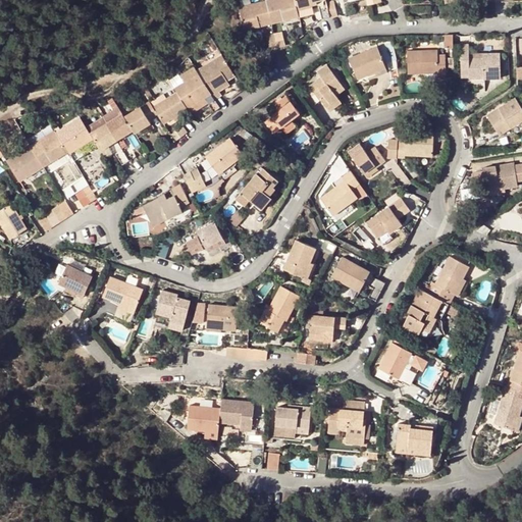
[(295,0),(268,0),(267,1),(272,23),(299,16),(298,12),(295,0)]
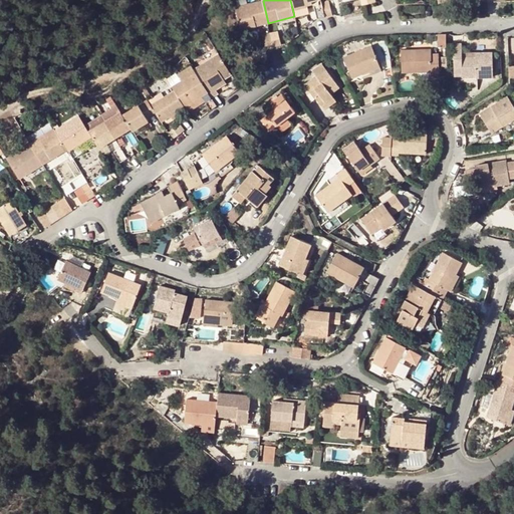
[(290,0),(293,12),(308,8),(308,7),(307,3),(312,2),(318,0),(290,0)]
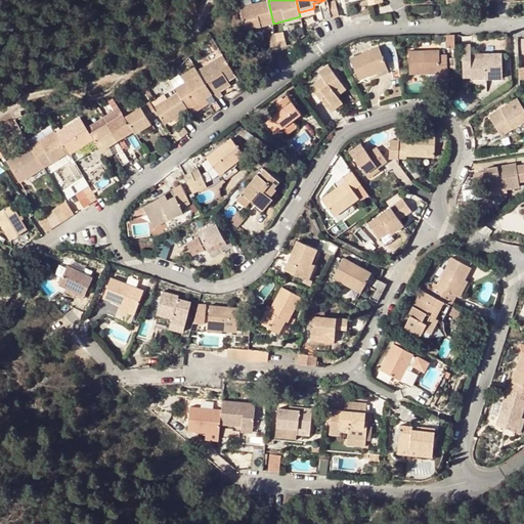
[(242,12),(246,31),(273,24),(268,1),(239,8),(242,12)]
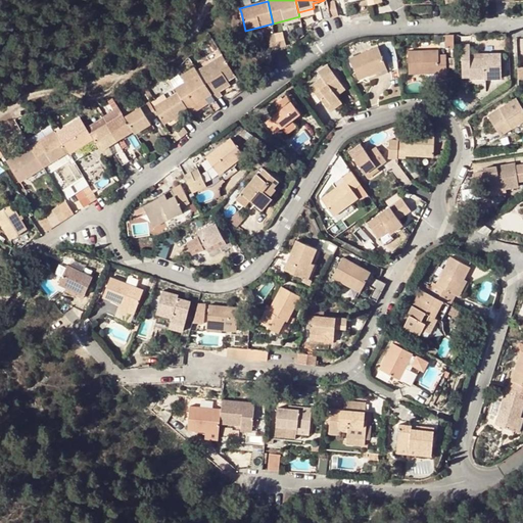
[(335,2),(328,4),(331,17),(339,15),(335,2)]
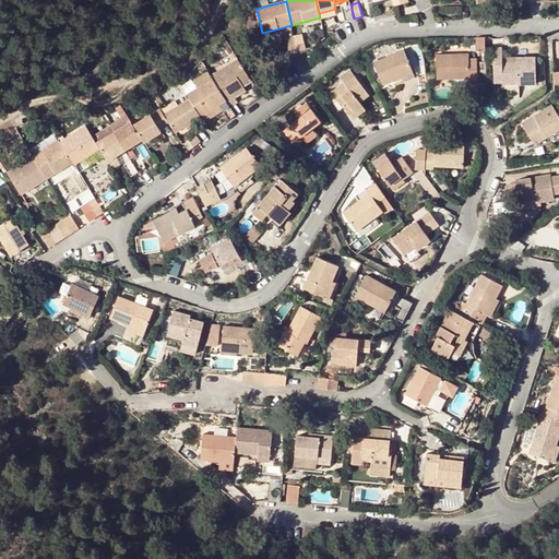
[(354,19),(351,4),(342,7),(345,21),(354,19)]
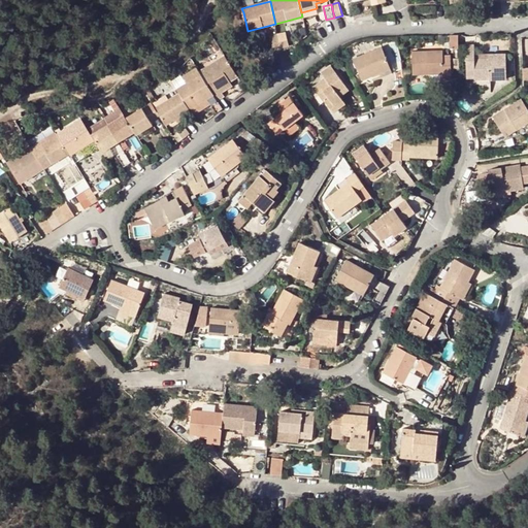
[(248,31),(249,34),(276,27),(275,24),(248,31)]
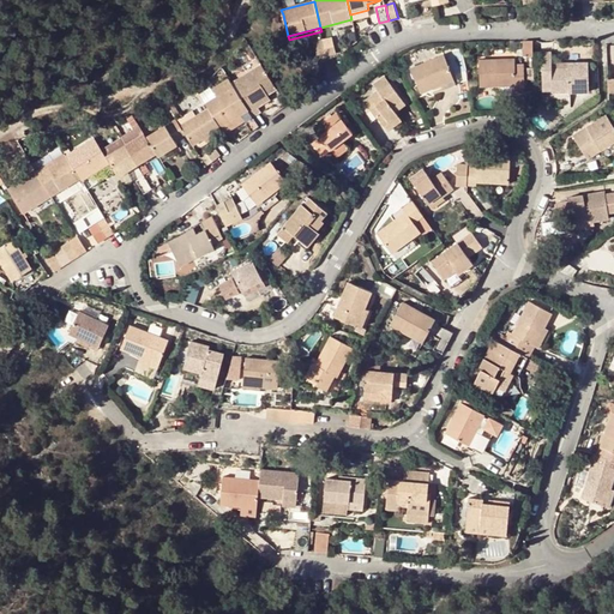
[(332,38),(324,40),(327,56),(337,54),(332,38)]
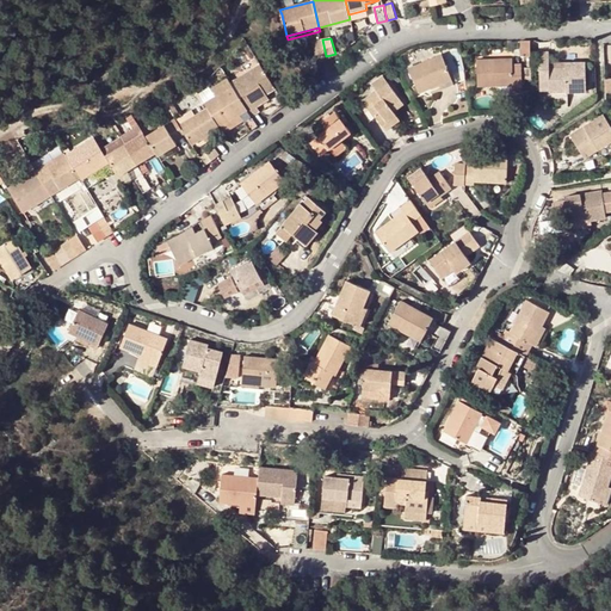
[(326,56),(322,39),(313,42),(318,59),(326,56)]
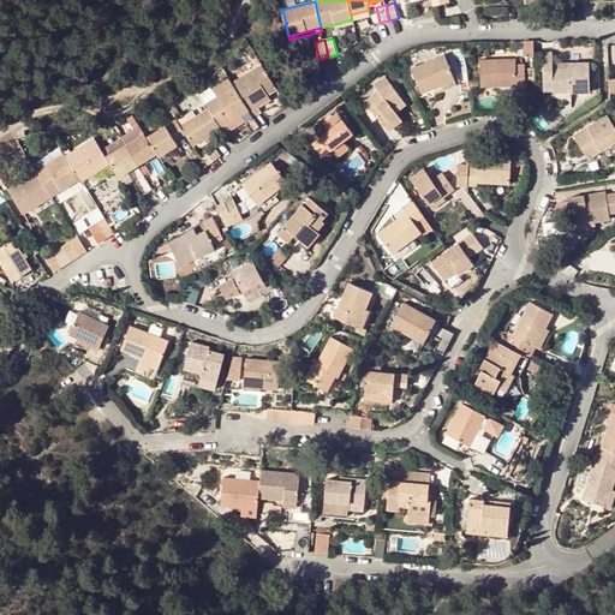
[(535,41),(525,41),(526,57),(535,55),(535,41)]
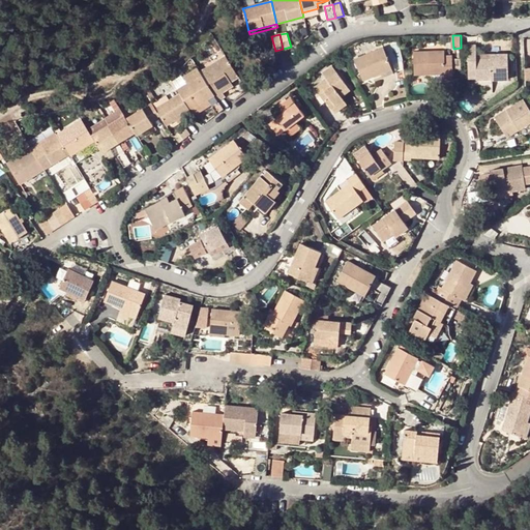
[(507,54),(491,54),(492,59),(476,59),(476,54),(476,45),(468,45),(468,75),(476,75),(476,78),(492,78),(492,80),(508,80),(507,54)]
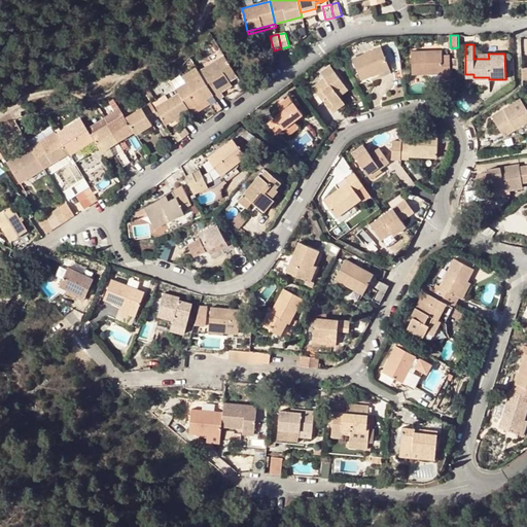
[(381,47),(353,60),(361,79),(379,72),(380,75),(391,71),(381,47)]
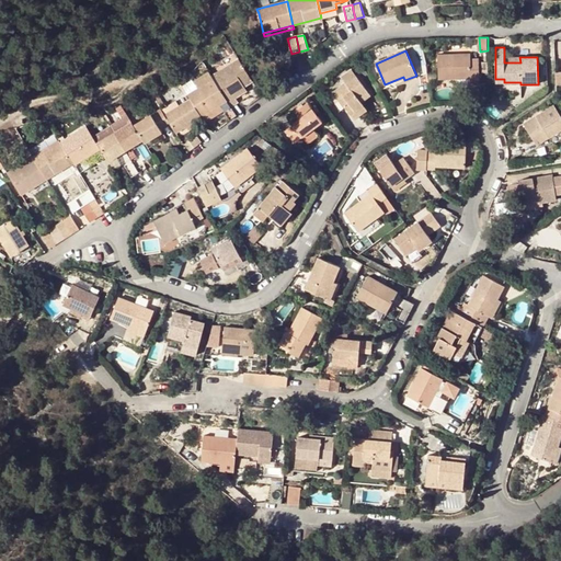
[(470,55),(438,55),(439,79),(458,78),(458,81),(479,81),(479,59),(471,60),(470,55)]
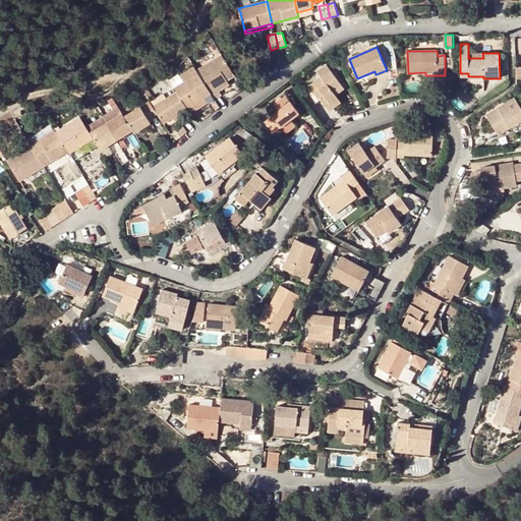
[(217,87),(225,81),(235,75),(222,55),(197,71),(199,73),(211,93),(215,99),(222,94),(219,91),(217,87)]
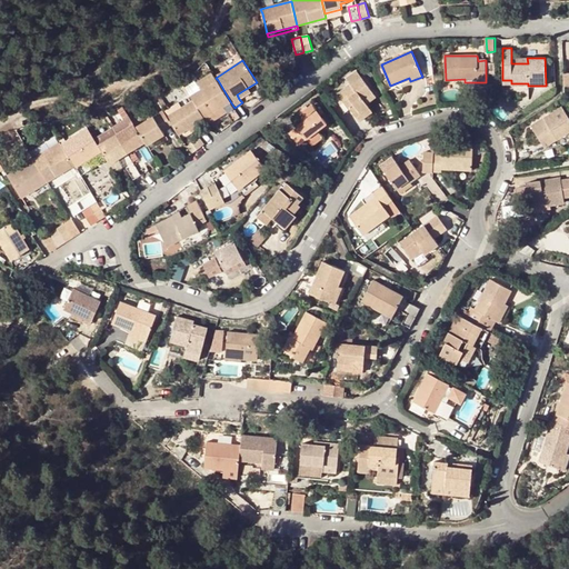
[(347,79),(351,85),(353,88),(348,91),(346,88),(338,95),(343,102),(345,101),(350,98),(356,105),(350,109),(357,117),(370,107),(368,105),(365,100),(373,93),(357,71),(347,79)]
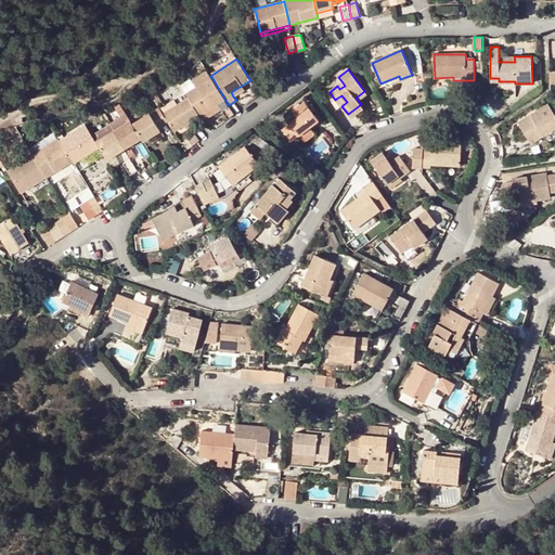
[(199,115),(224,99),(213,78),(186,94),(190,99),(199,115)]
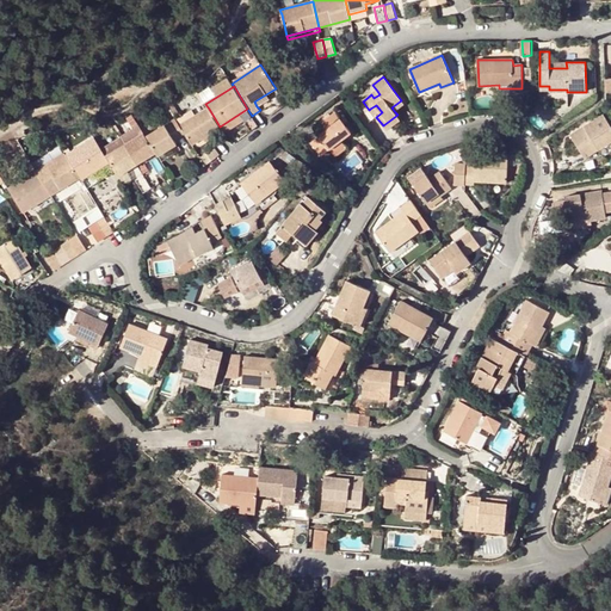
[(265,100),(264,96),(254,102),(257,106),(265,100)]
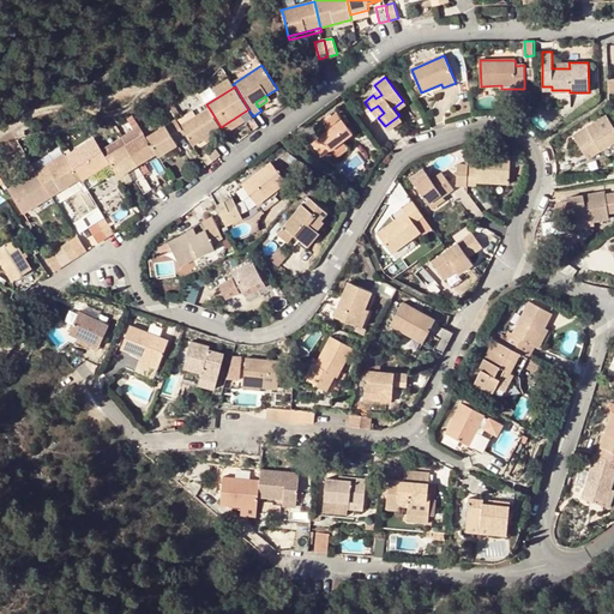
[(407,106),(403,101),(393,108),(397,113),(407,106)]
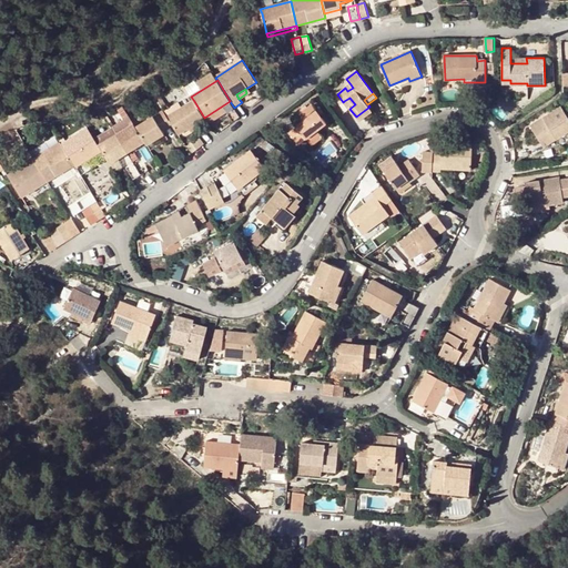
[(350,98),(344,101),(350,109),(355,104),(350,98)]
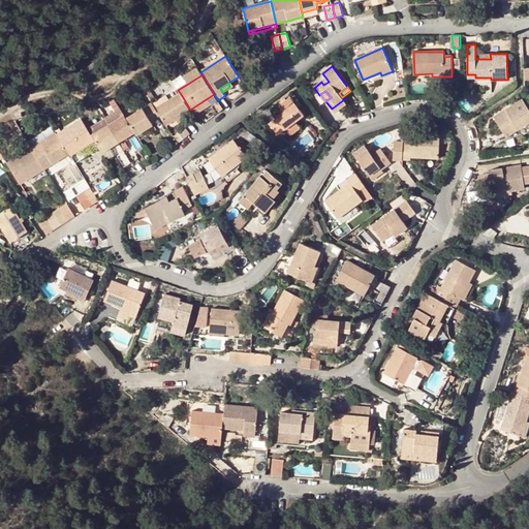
[(166,125),(190,110),(181,94),(156,110),(160,115),(166,125)]
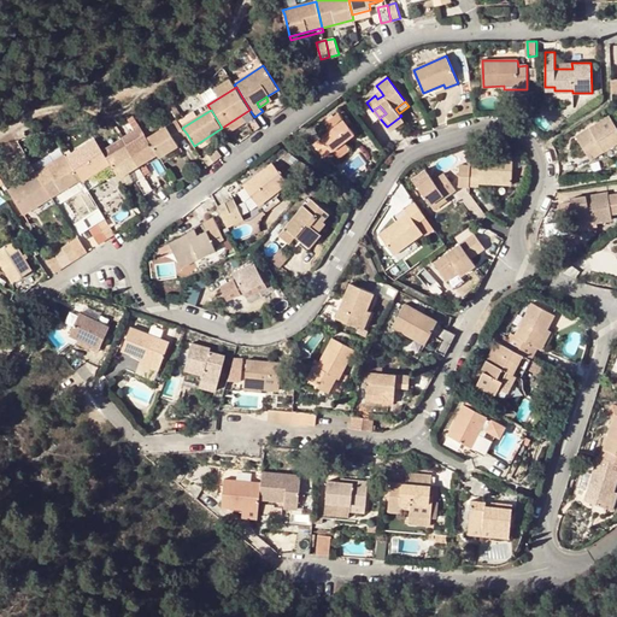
[(254,117),(250,110),(222,128),(225,134),(246,122),(254,117)]
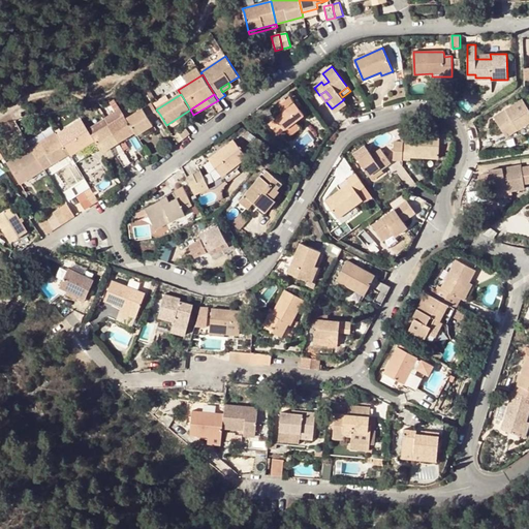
[(291,97),(301,109),(304,107),(293,95),(291,97)]
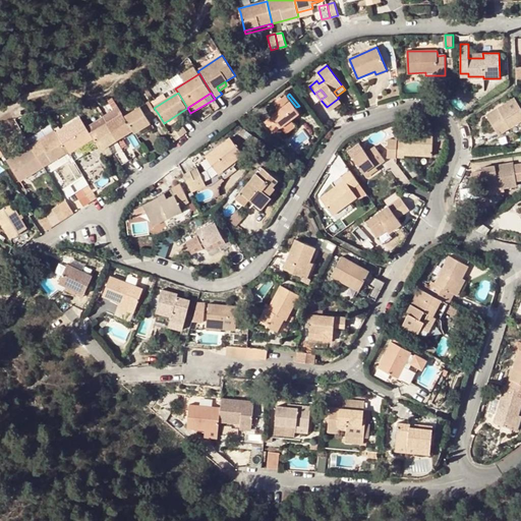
[(300,113),(296,107),(287,96),(275,105),(279,111),(273,115),(282,126),(282,127),(300,113)]
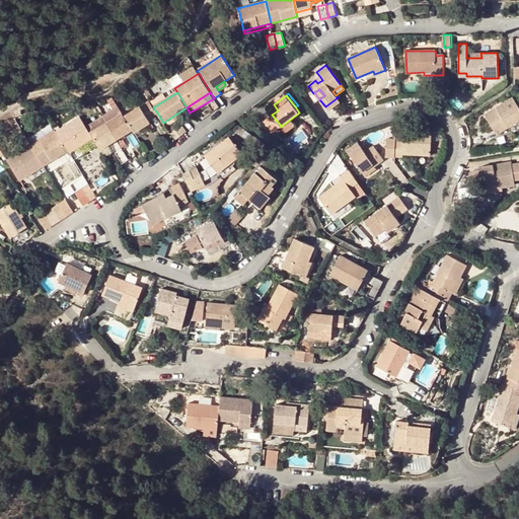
[(340,101),(338,97),(325,106),(328,110),(340,101)]
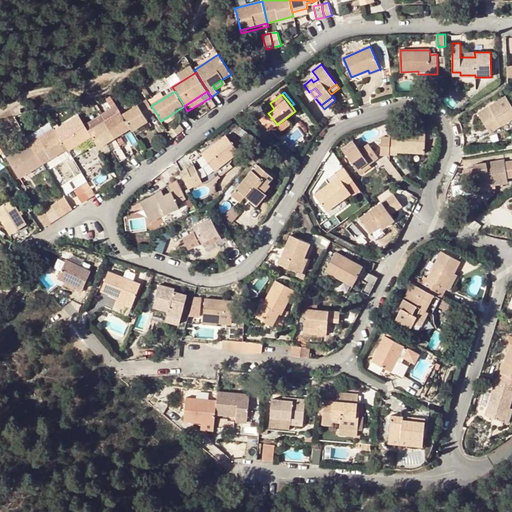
[(511,106),(505,96),(478,114),(491,133),(504,125),(508,131),(511,128),(511,106)]
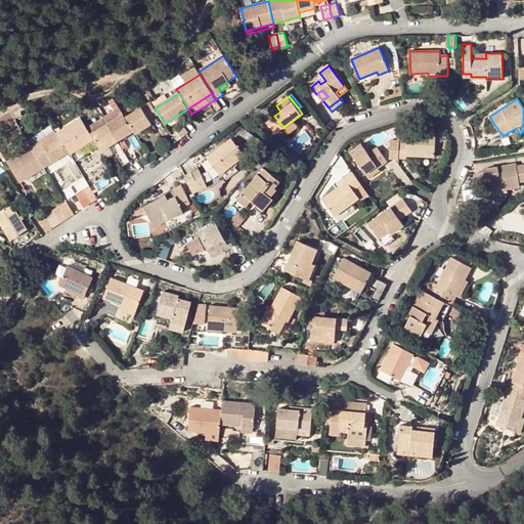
[(221,107),(216,99),(209,103),(215,114),(221,107)]
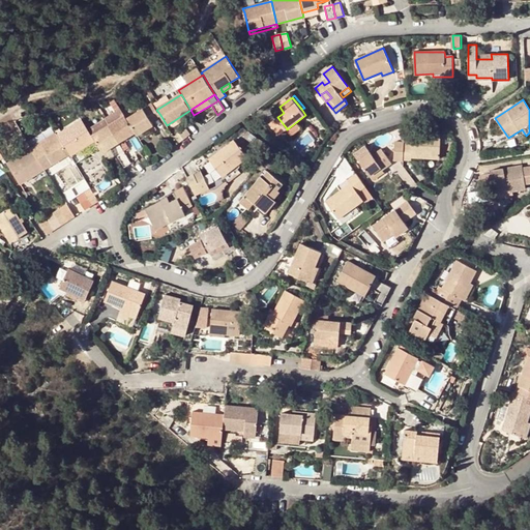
[(146,107),(153,119),(160,115),(156,110),(152,102),(146,107)]
